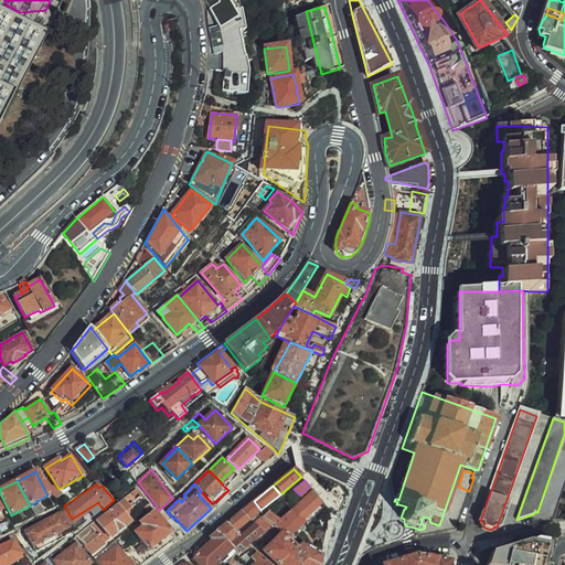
[(323,500),(313,490),(291,511),(301,521),(317,507),(322,512),(329,510),(327,505),(323,500)]
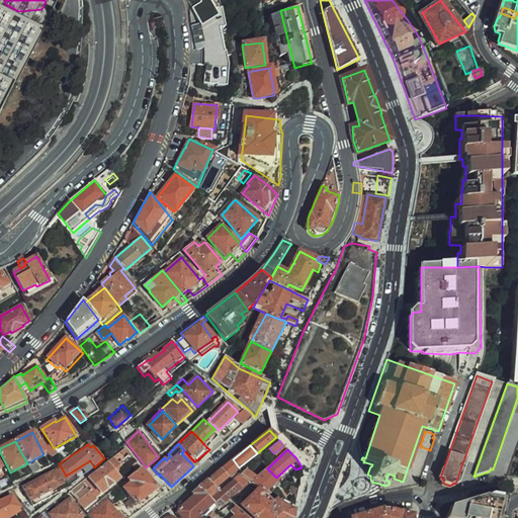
[(91,491),(77,502),(82,509),(95,500),(94,499),(118,480),(113,471),(121,464),(119,462),(116,464),(111,458),(84,480),(91,491)]
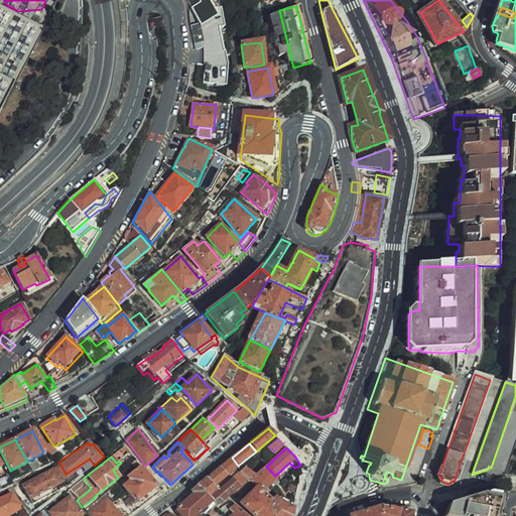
[(238,466),(232,458),(220,468),(227,476),(238,466)]
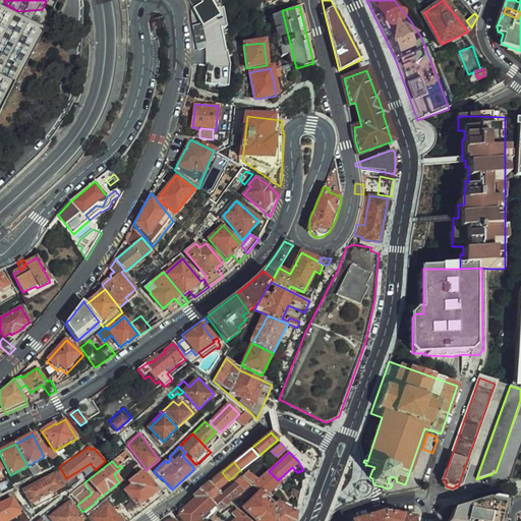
[(134,472),(140,468),(137,464),(131,468),(134,472)]
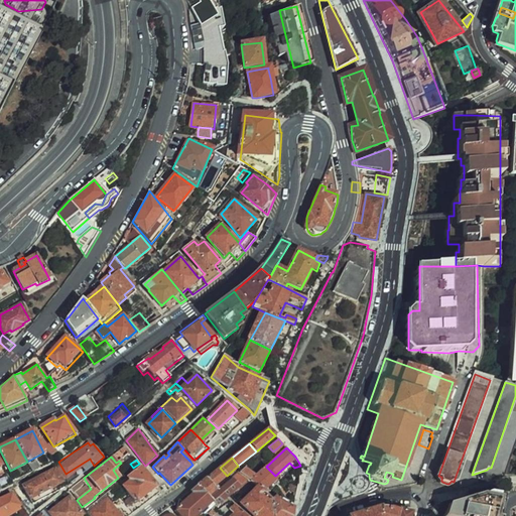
[(39,462),(31,467),(34,472),(41,467),(39,462)]
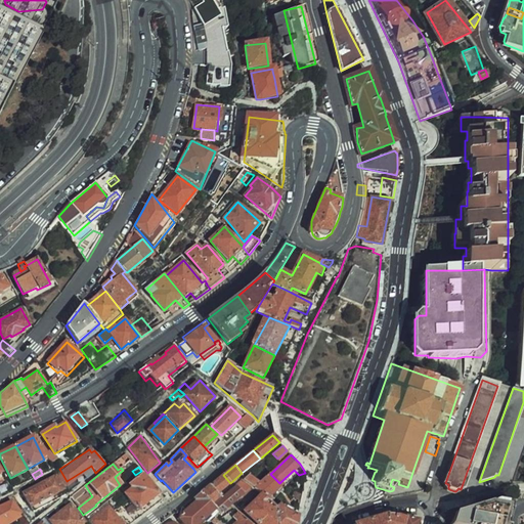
[(130,499),(137,509),(138,510),(159,494),(142,473),(123,489),(130,499)]
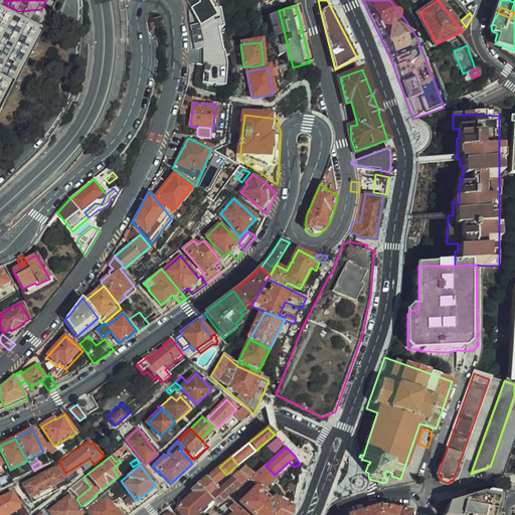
[(254,483),(260,486),(264,489),(275,475),(266,466),(249,480),(254,483)]
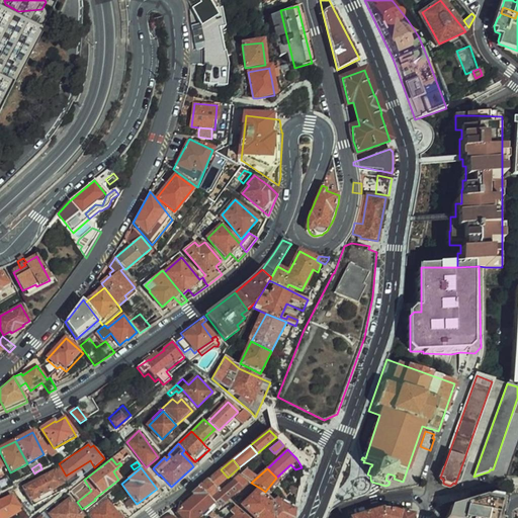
[(290,468),(280,480),(285,483),(294,473),(290,468)]
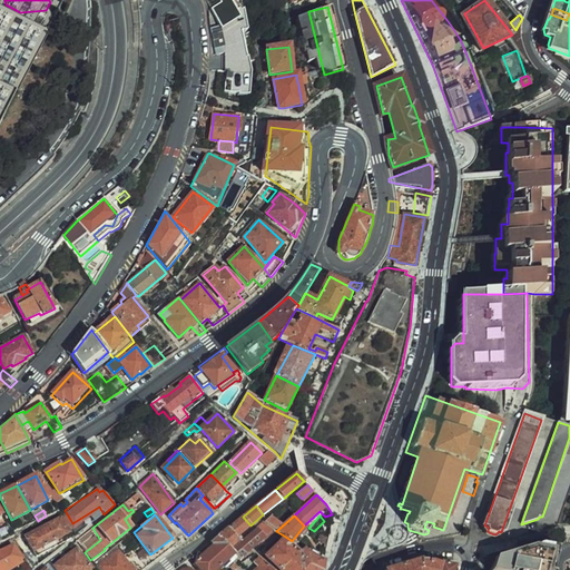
[(219,536),(232,548),(239,541),(236,537),(251,526),(243,517),(219,536)]
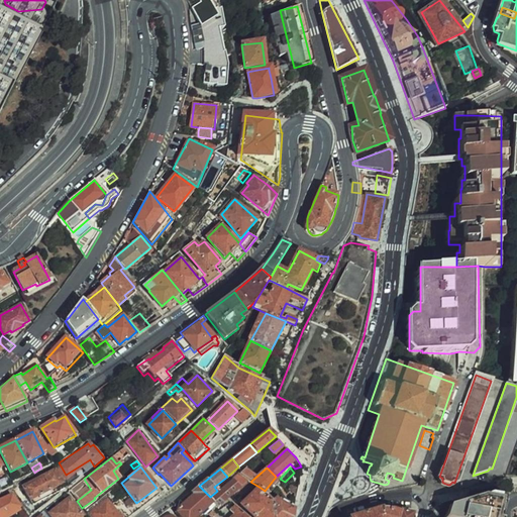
[(57,471),(26,486),(35,504),(65,488),(57,471)]
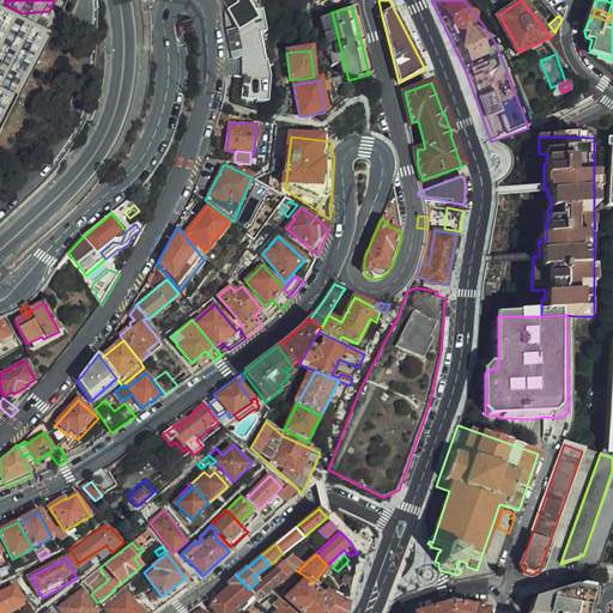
[(296,559),(289,565),(295,570),(296,570),(303,564),(296,559)]
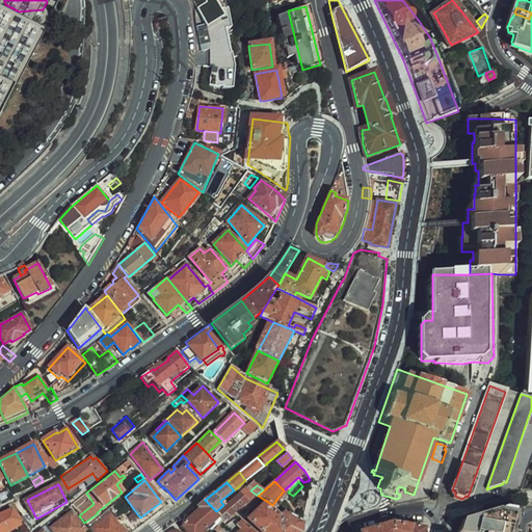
[(216,512),(219,516),(224,522),(232,514),(247,502),(240,494),(216,512)]
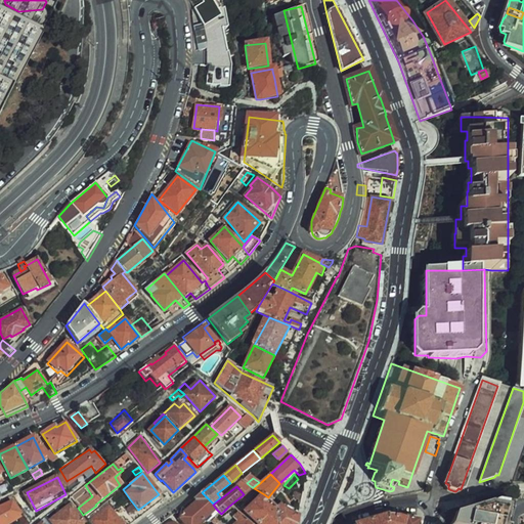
[(282,486),(276,494),(281,496),(289,488),(282,486)]
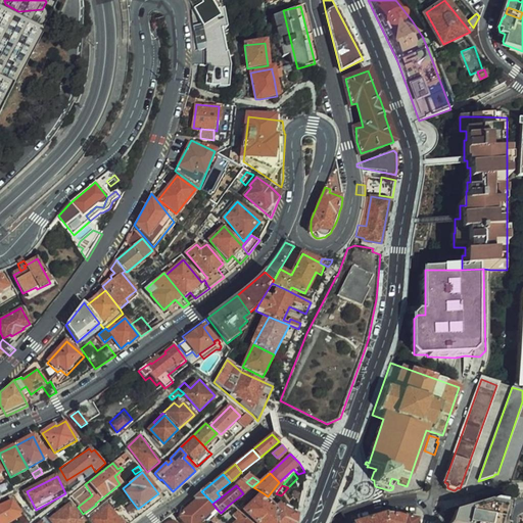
[(246,502),(258,490),(253,487),(252,486),(251,486),(241,495),(246,502)]
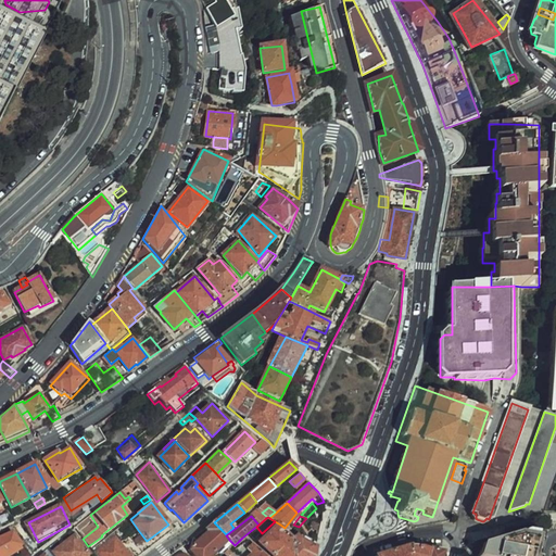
[(526,555),(536,555),(536,521),(526,525),(526,555)]
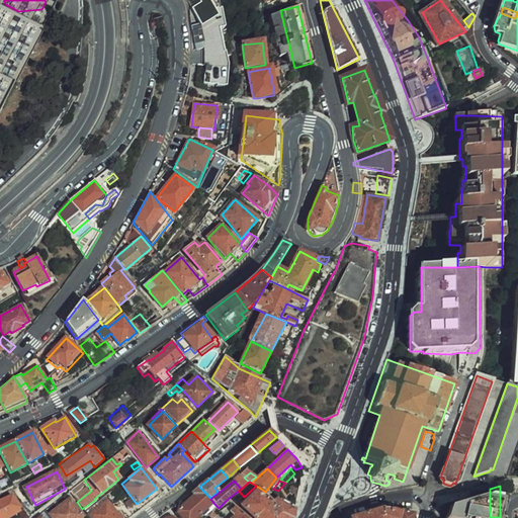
[(194,517),(213,503),(210,499),(210,498),(199,487),(192,492),(194,494),(196,496),(184,507),(183,505),(179,508),(177,512),(181,517),(194,517)]
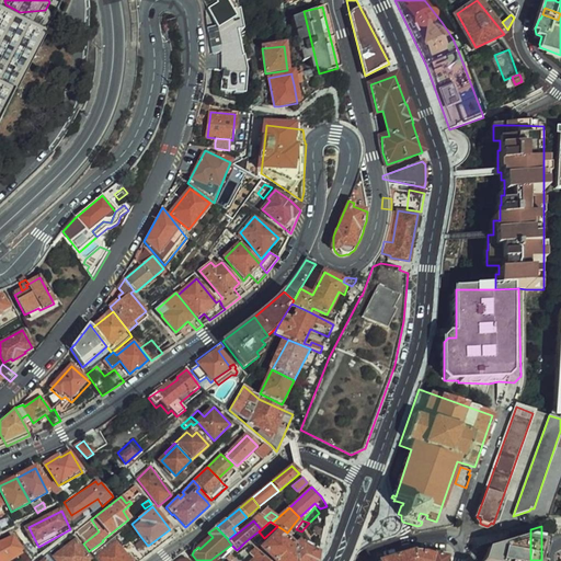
[(316,560),(318,551),(287,533),(283,529),(262,548),(274,560),(316,560)]
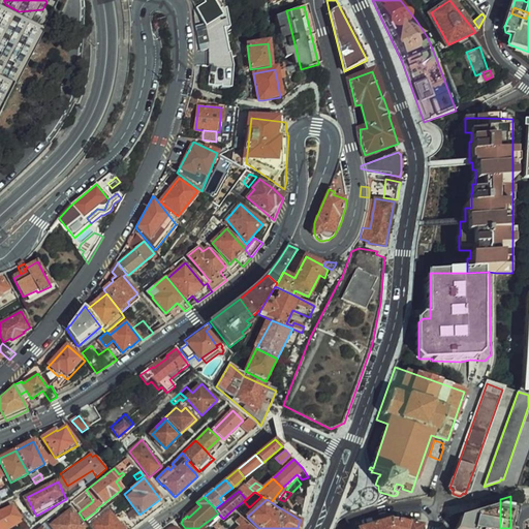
[(500,528),(500,499),(490,503),(489,510),(458,518),(455,528),(500,528)]
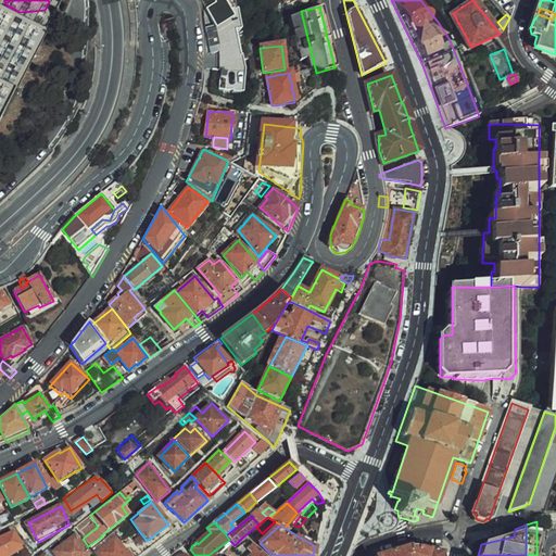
[(138,530),(130,536),(138,545),(146,540),(138,530)]
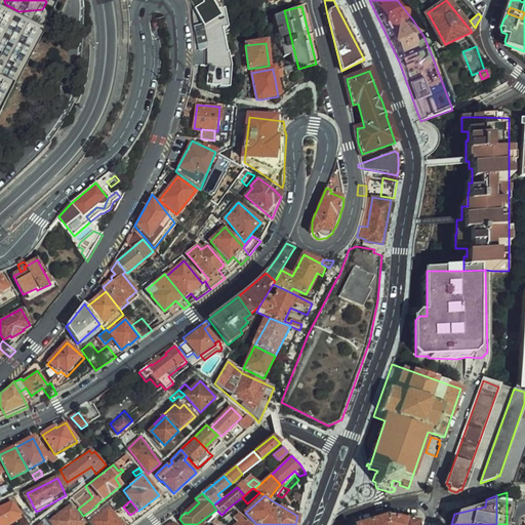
[(12,501),(0,507),(0,524),(5,524),(18,516),(12,501)]
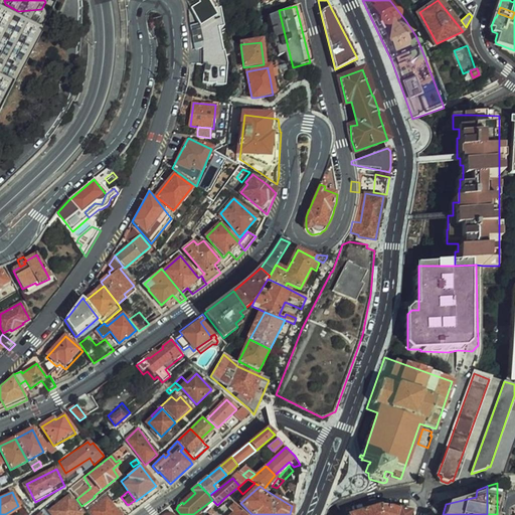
[(53,514),(79,514),(82,513),(68,496),(50,510),(53,514)]
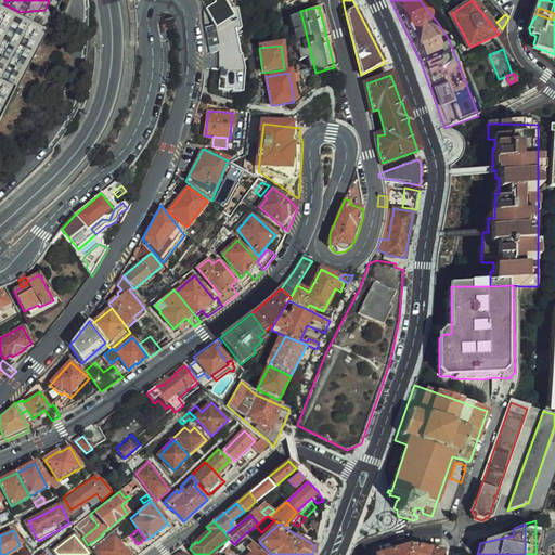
[(97,550),(100,554),(130,554),(116,536),(97,550)]
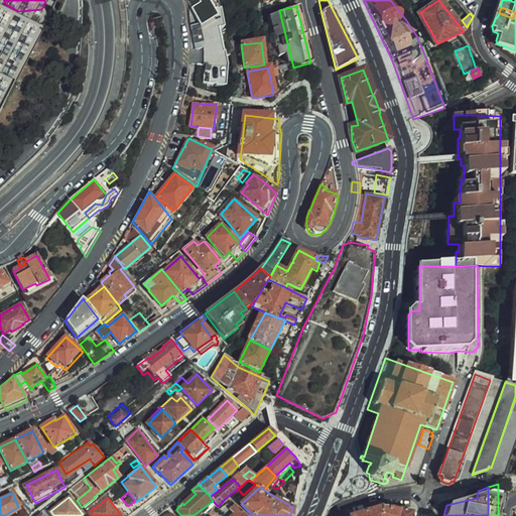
[(131,510),(128,506),(121,498),(114,503),(124,515),(131,510)]
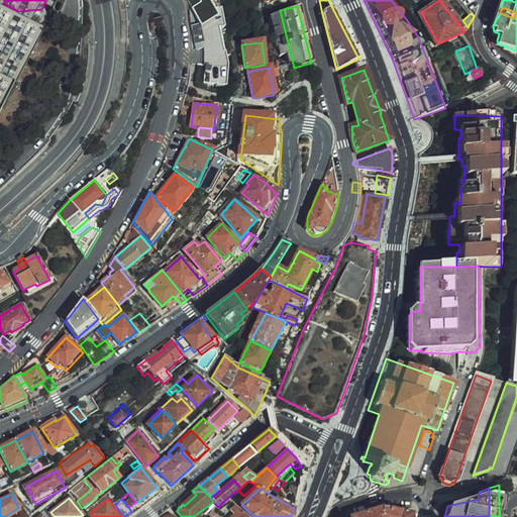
[(136,503),(135,502),(128,507),(131,511),(138,506),(136,503)]
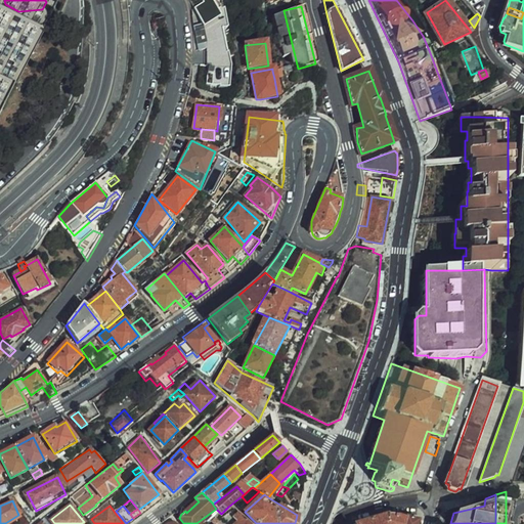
[(234,523),(251,523),(239,512),(234,517),(238,521),(234,523)]
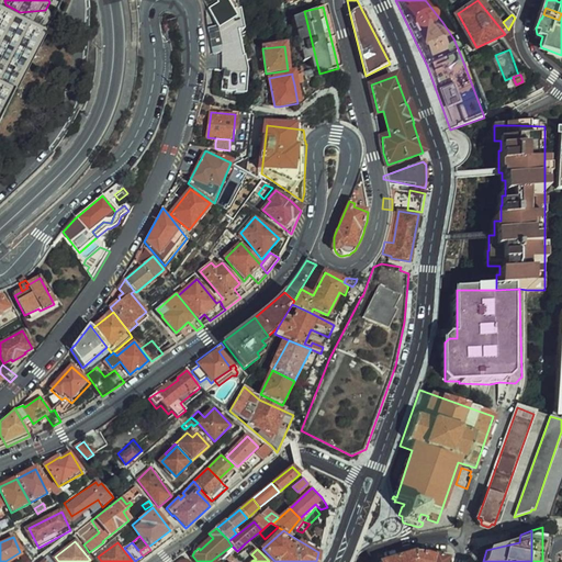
[(143,555),(135,561),(139,561),(153,553),(150,550),(143,555)]
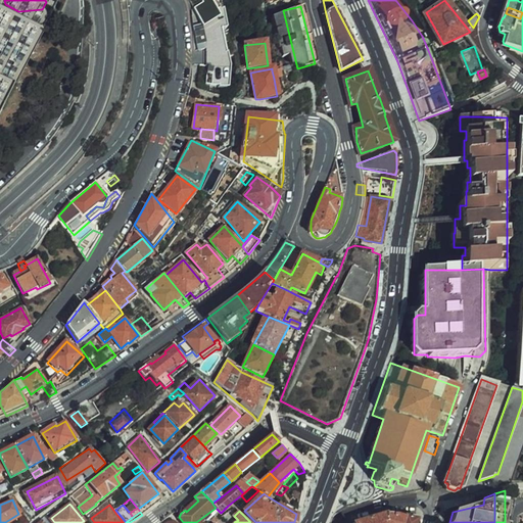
[(406,514),(405,517),(402,522),(417,522),(420,516),(419,515),(416,514),(414,513),(412,514),(406,514)]
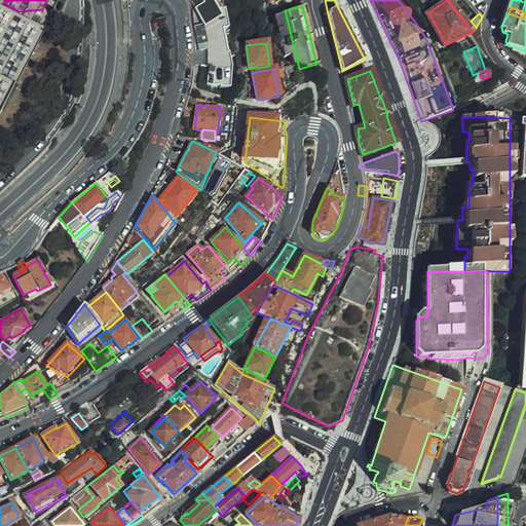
[(387,525),(388,517),(357,525),(387,525)]
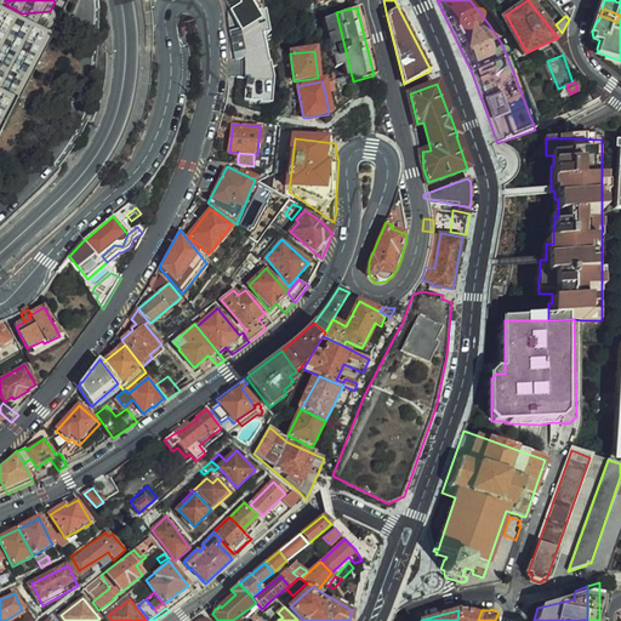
[(468,610),(459,610),(457,620),(478,620),(480,614),(468,610)]
